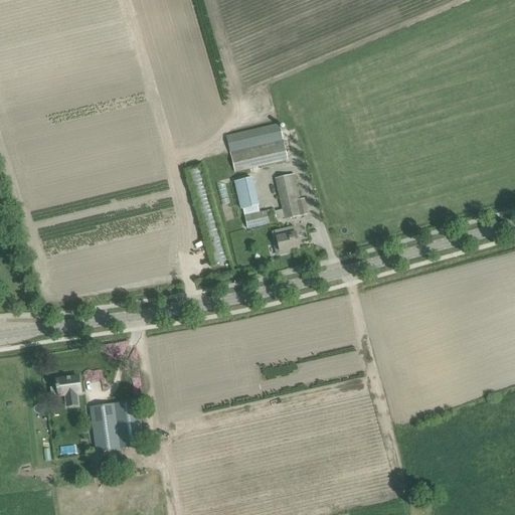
[(288,160),(279,123),(226,136),(235,172),(288,160)]
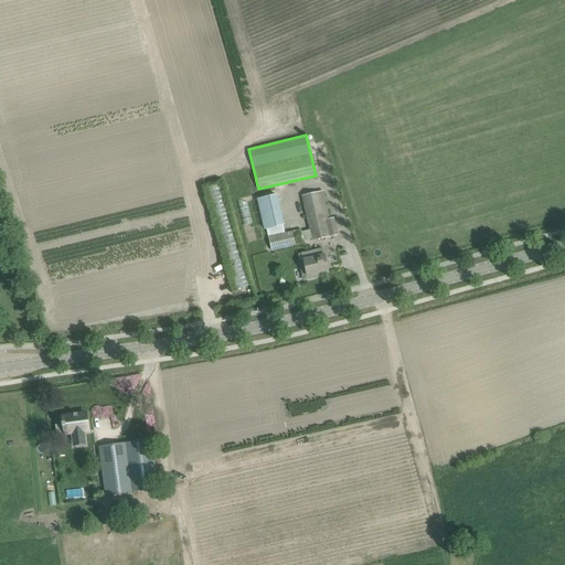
[(302,195),(312,241),(338,235),(333,219),(329,220),(323,191),(302,195)]
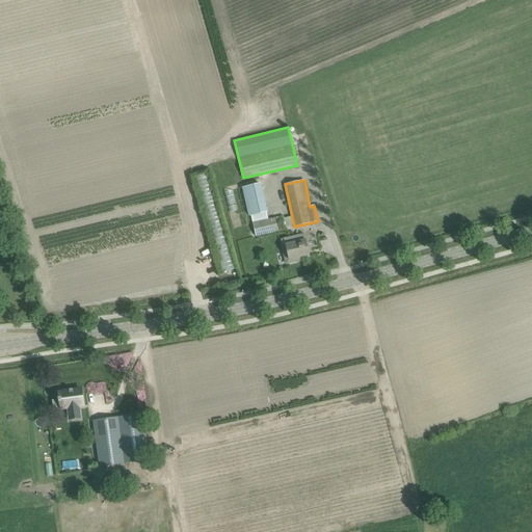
[(253,223),(256,236),(287,229),(284,216),(253,223)]
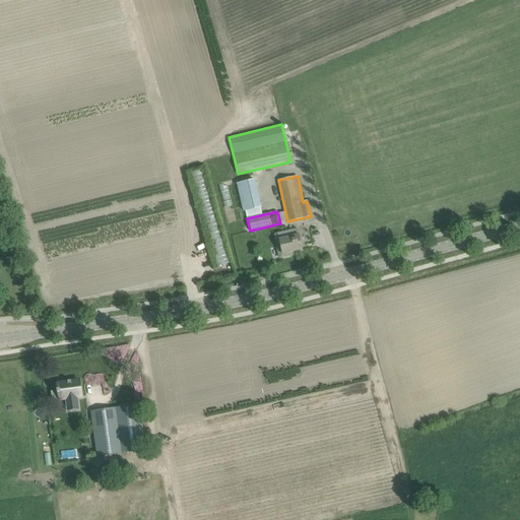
[(280,246),(277,247),(279,258),(291,255),(290,252),(302,249),(298,229),(289,231),(290,237),(279,240),(280,246)]
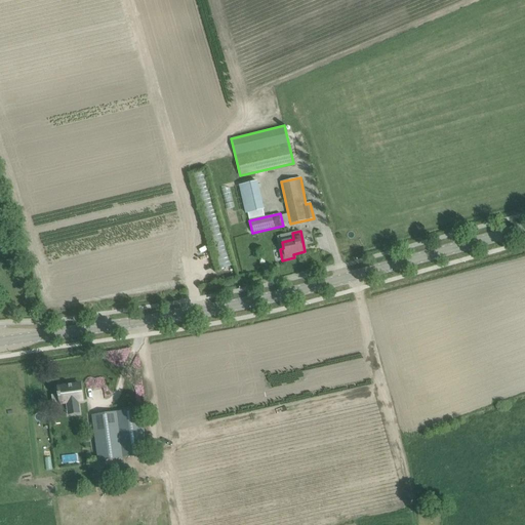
[(68,407),(78,406),(78,401),(82,400),(80,384),(72,385),(69,386),(65,386),(61,387),(57,387),(58,393),(57,393),(57,394),(51,395),(51,396),(52,404),(67,402),(68,407)]
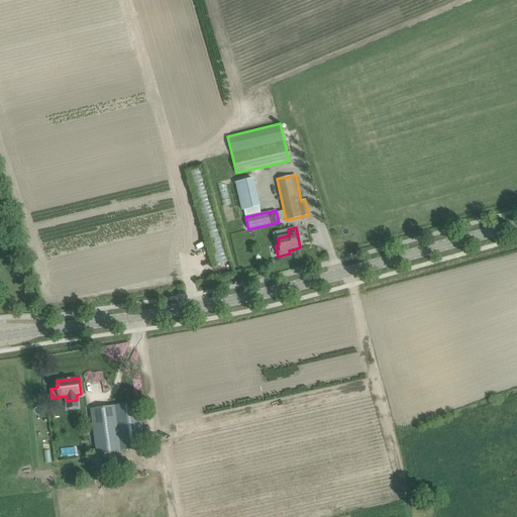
[(91,409),(92,419),(97,453),(144,446),(138,403),(91,409)]
